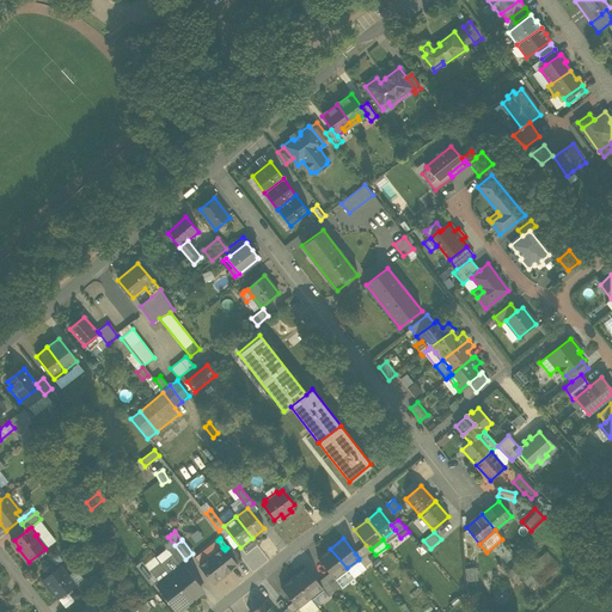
[(200,564),(222,548),(218,540),(195,558),(200,564)]
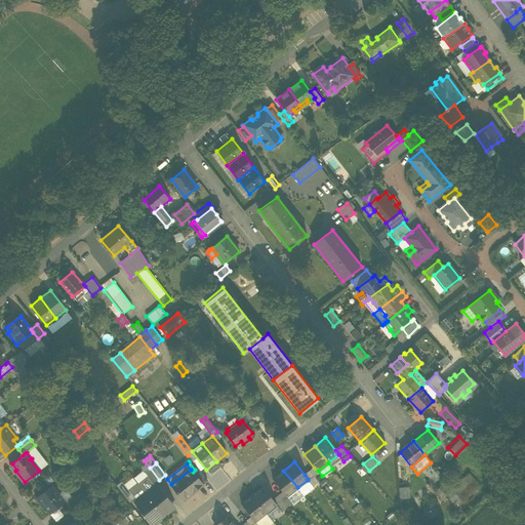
[(145,473),(154,484),(159,480),(150,468),(145,473)]
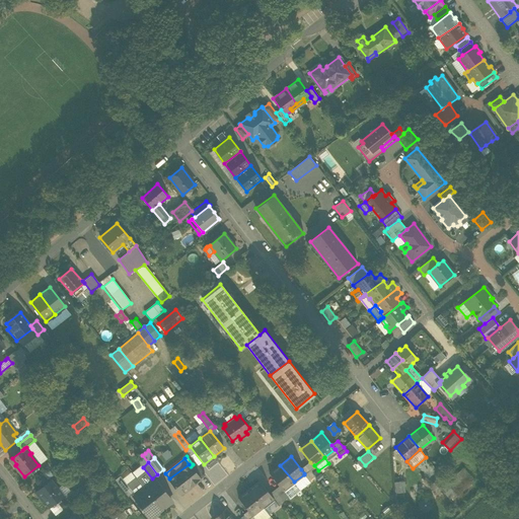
[(191,466),(200,478),(205,474),(196,462),(193,464),(191,466)]
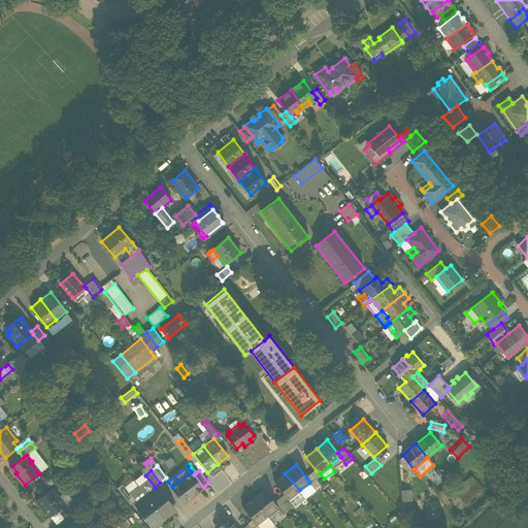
[(316,470),(311,473),(320,485),(325,480),(324,479),(320,473),(320,474),(316,470)]
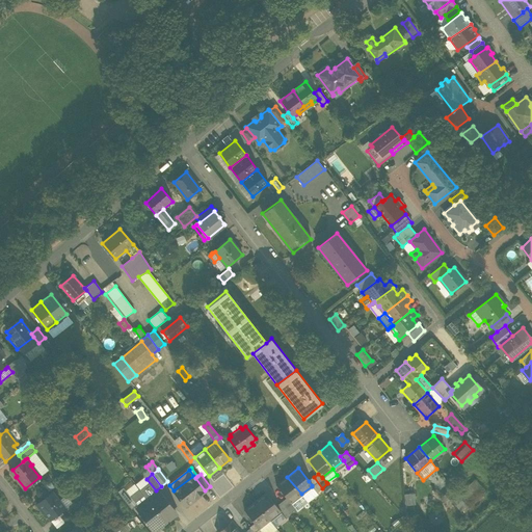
[(174,491),(186,507),(195,499),(194,499),(205,490),(195,478),(193,476),(174,490),(174,491)]
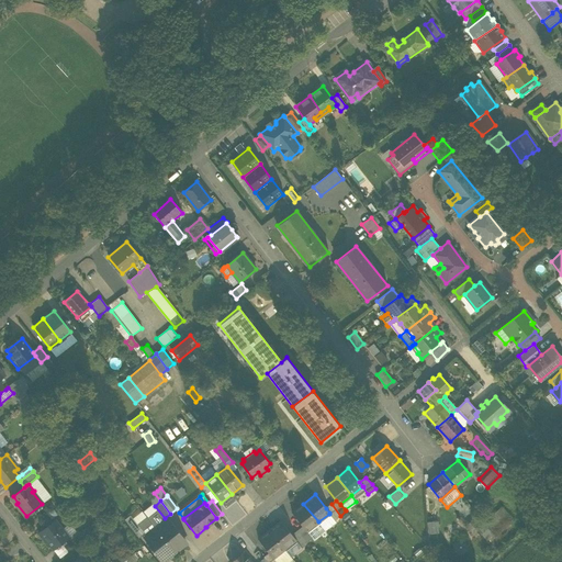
[(307,530),(318,521),(303,504),(292,513),(303,527),(306,531),(307,530)]
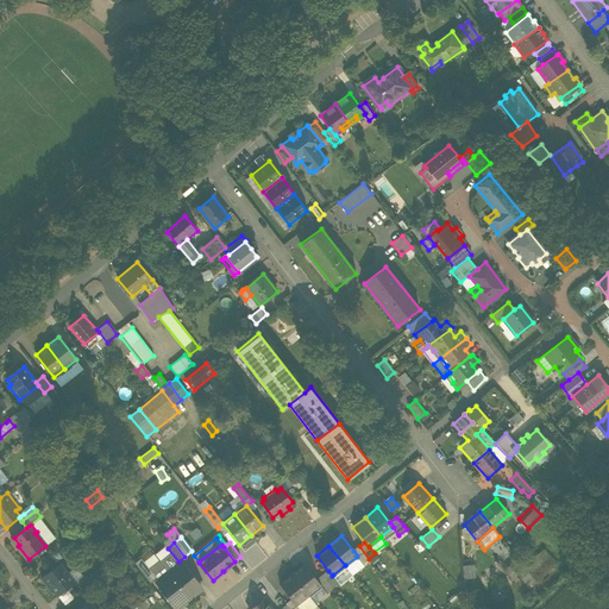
[(363,564),(369,559),(359,546),(353,551),(357,556),(357,557),(363,564)]
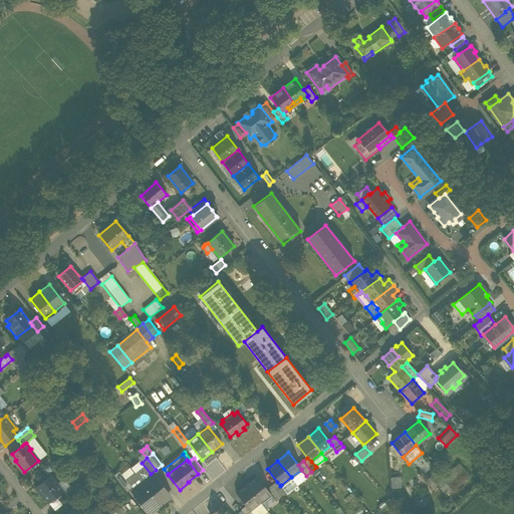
[(459,463),(443,478),(444,479),(443,480),(452,489),(453,491),(470,476),(459,463)]
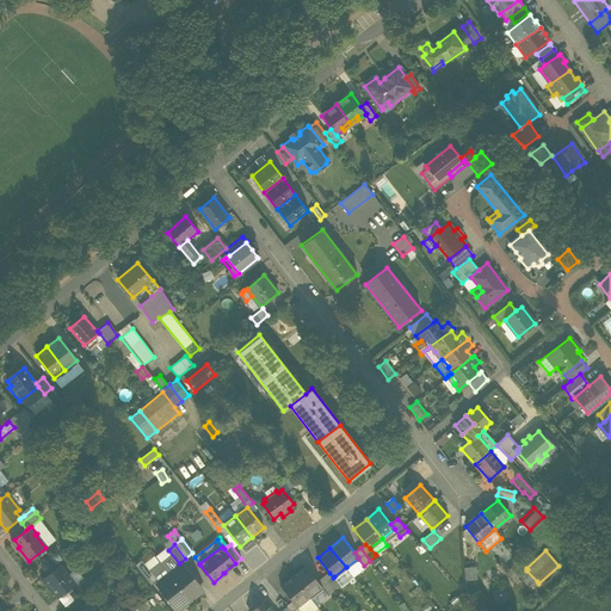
[(376,555),(370,561),(374,566),(381,561),(376,555)]
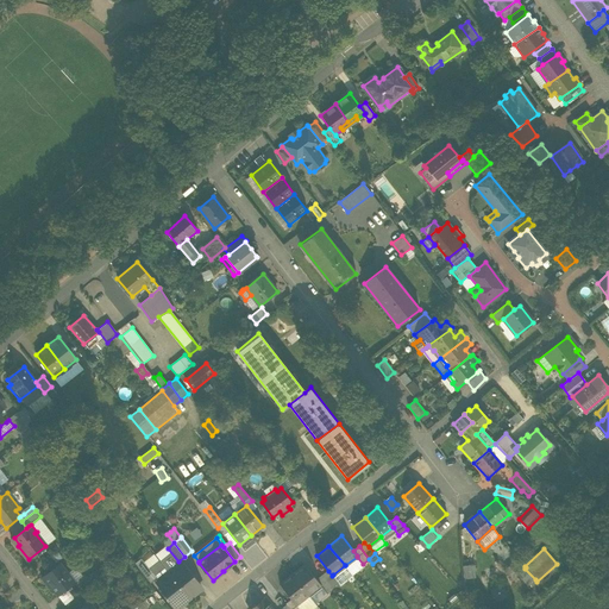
[(345,565),(352,575),(364,566),(363,564),(357,557),(345,565)]
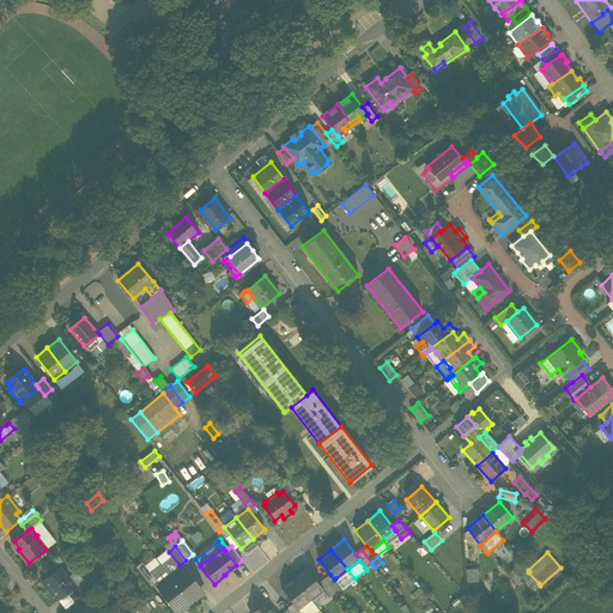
[(528,570),(521,562),(511,570),(521,580),(528,572),(529,571),(528,570)]
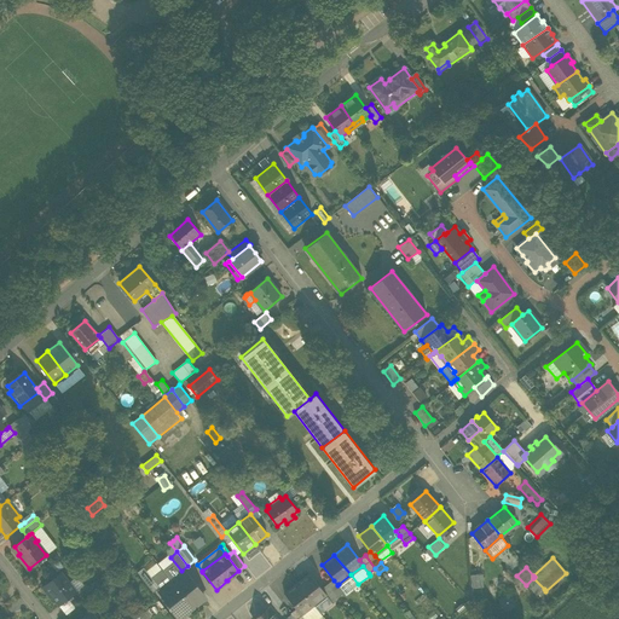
[(140,577),(152,593),(160,586),(148,572),(140,577)]
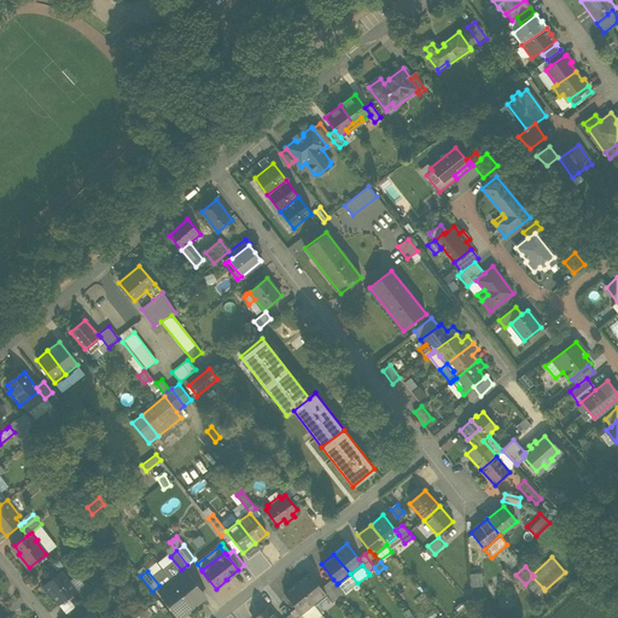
[(184,571),(172,581),(193,607),(204,598),(184,571)]
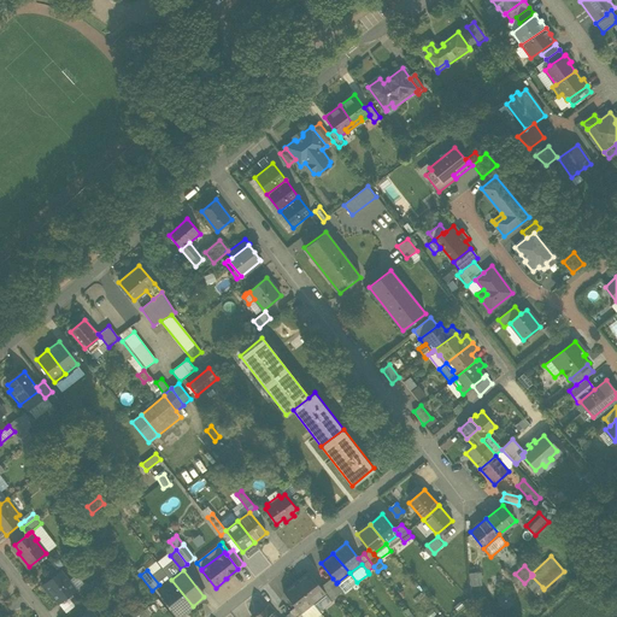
[(58,603),(68,595),(75,589),(62,571),(42,586),(50,595),(51,594),(58,601),(58,603)]
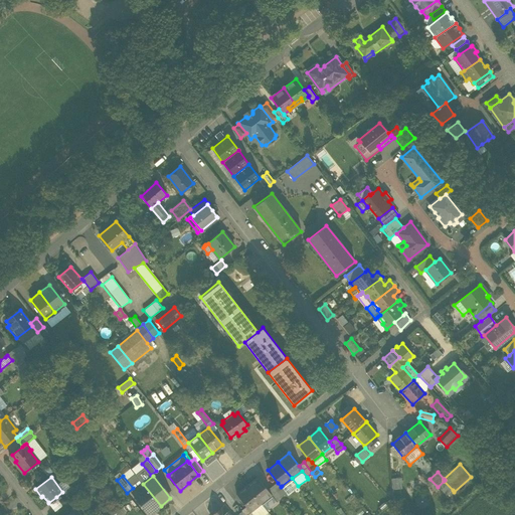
[(258,478),(247,486),(261,503),(271,495),(272,494),(268,490),(258,478)]
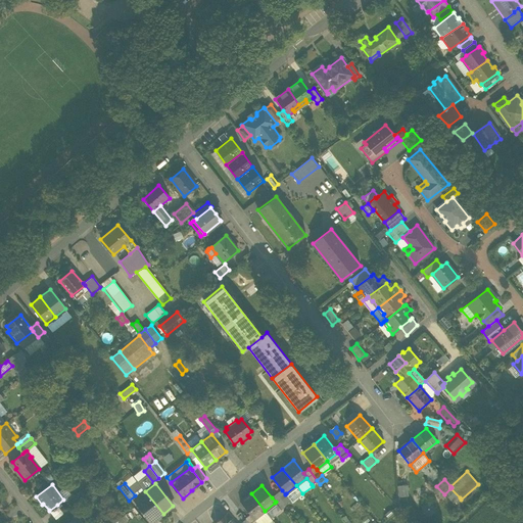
[(302,493),(296,485),(286,493),(291,501),(290,501),(292,502),(302,493)]
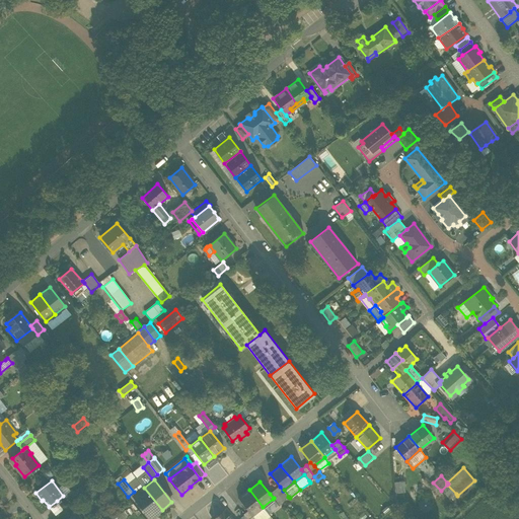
[(395,493),(404,493),(404,483),(394,483),(395,493)]
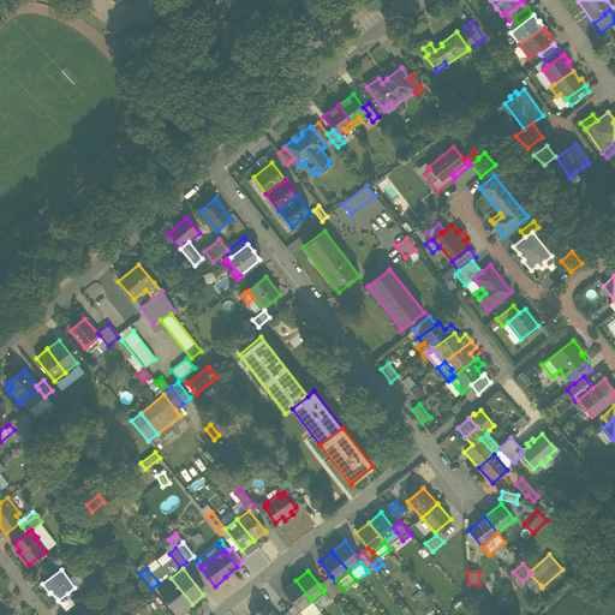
[(517,586),(523,581),(513,572),(507,578),(517,586)]
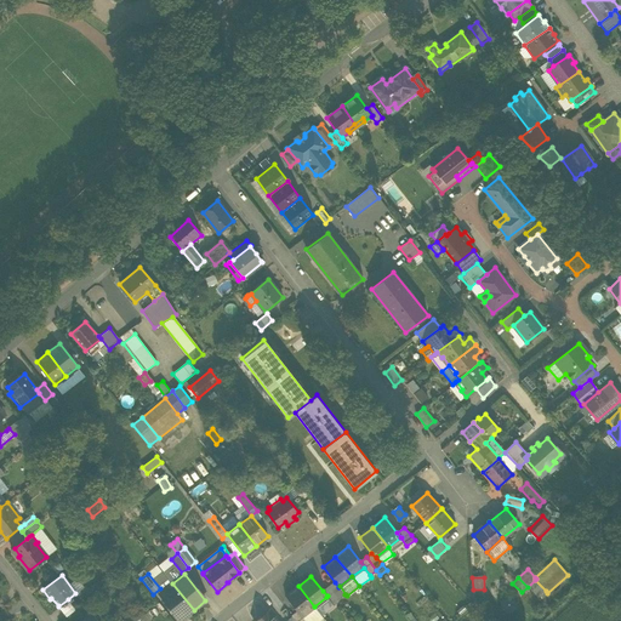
[(535,580),(528,587),(537,598),(546,591),(535,580)]
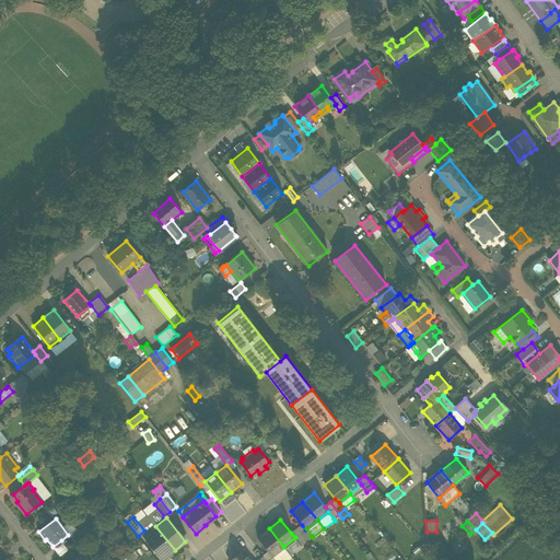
[(302,525),(296,529),(305,540),(311,536),(312,536),(306,528),(305,529),(302,525)]
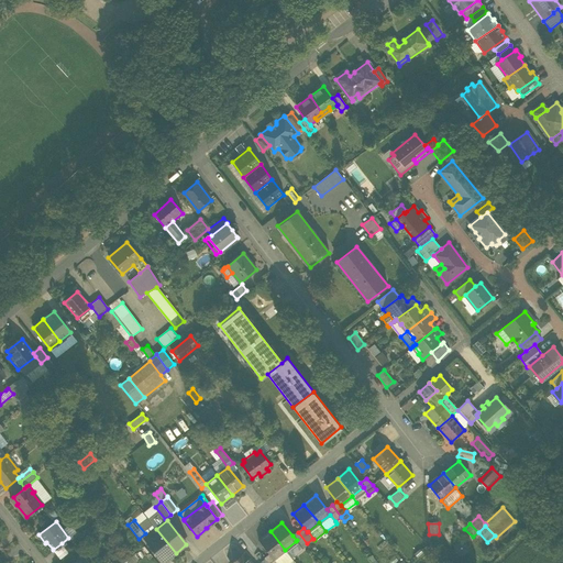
[(165,562),(176,553),(156,529),(146,538),(165,562)]
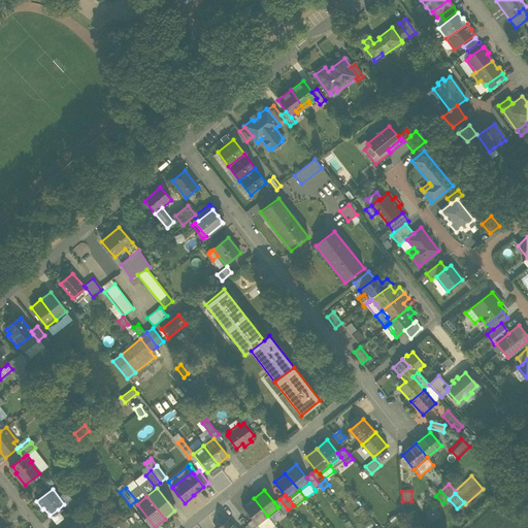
[(257,524),(267,516),(254,498),(242,506),(253,520),(256,524),(257,524)]
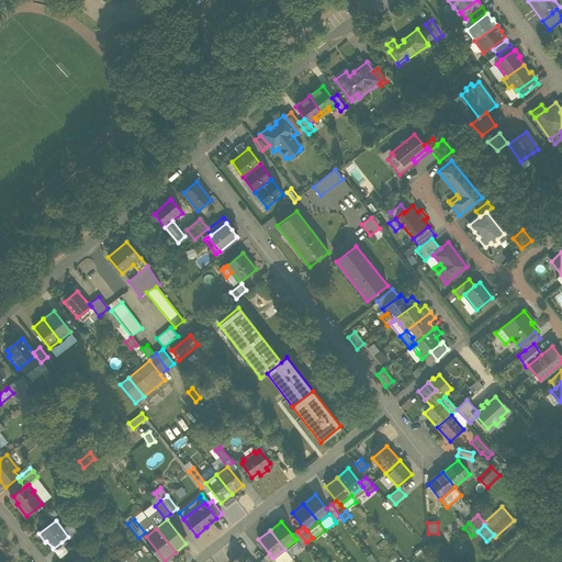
[(301,547),(306,542),(298,531),(292,535),(296,539),(295,540),(301,547)]
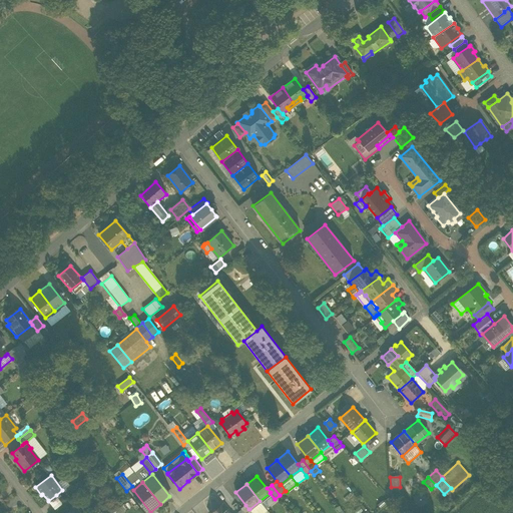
[(425,494),(419,492),(413,496),(414,504),(421,507),(427,503),(425,494)]
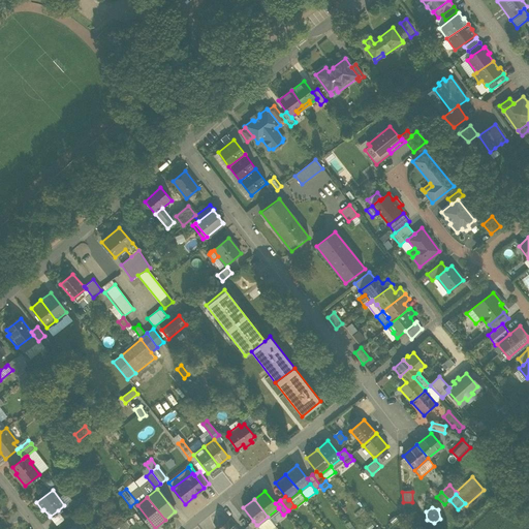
[(278,508),(268,517),(274,524),(284,516),(283,515),(278,508)]
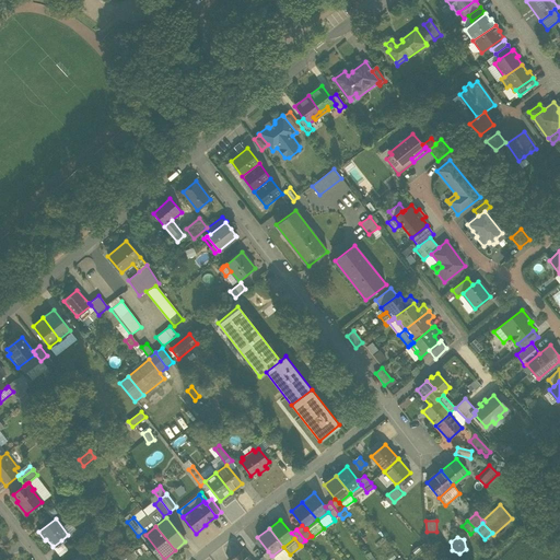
[(61,540),(53,547),(60,556),(68,550),(61,540)]
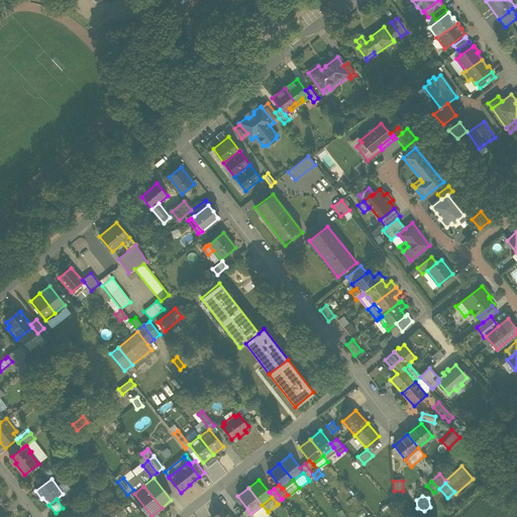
[(262,505),(251,513),(254,516),(262,516),(268,512),(262,505)]
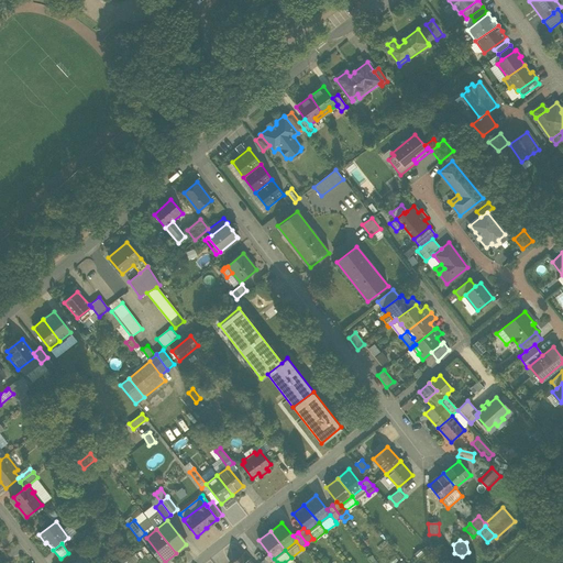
[(251,562),(243,553),(230,562),(251,562)]
